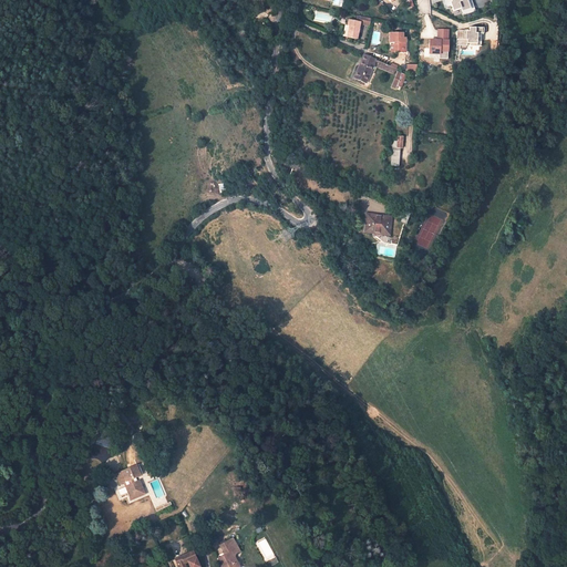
[(471,0),(445,0),(443,1),(445,8),(452,6),(453,11),(461,9),(463,14),(475,11),(471,0)]
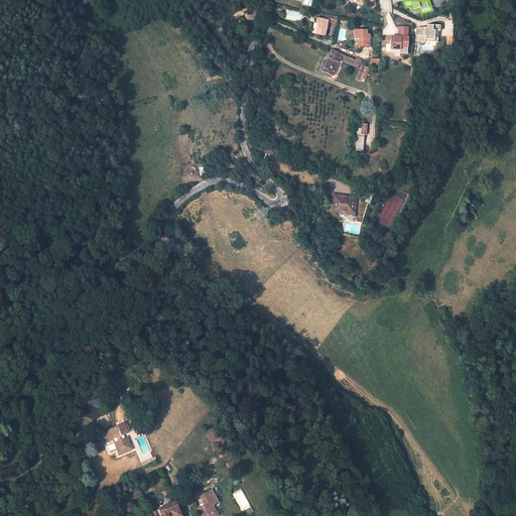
[(325,36),(328,21),(337,23),(338,16),(329,15),(328,20),(316,18),(315,23),(313,23),(311,33),(315,34),(325,36)]
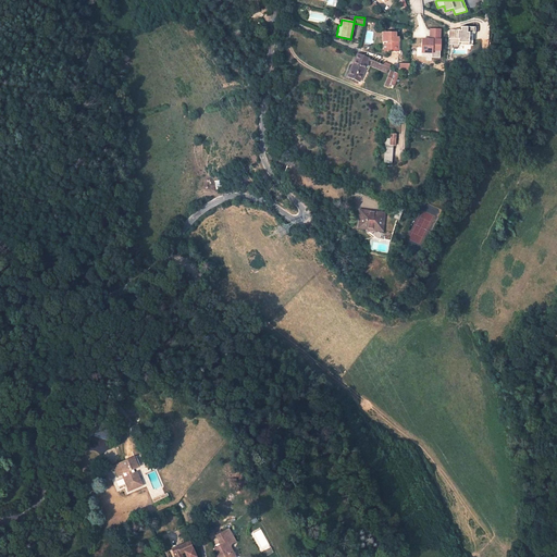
[(456,39),(448,39),(448,45),(473,46),(473,27),(461,27),(461,31),(456,31),(456,39)]
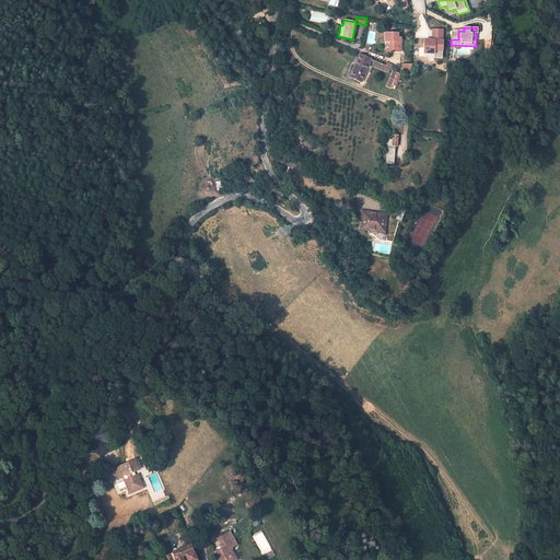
[(434,41),(424,39),(423,54),(434,54),(434,50),(440,51),(440,49),(442,49),(443,41),(442,41),(443,30),(434,30),(434,41)]
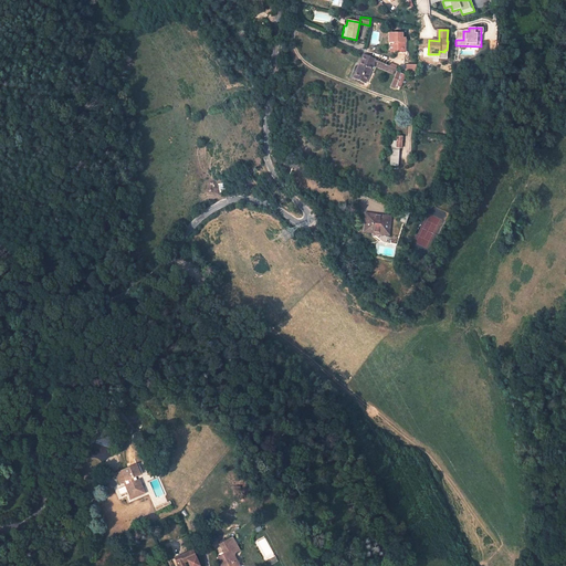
[(398,52),(404,53),(404,42),(400,42),(400,38),(401,38),(401,33),(388,33),(388,42),(392,42),(392,48),(392,50),(398,51),(398,52)]
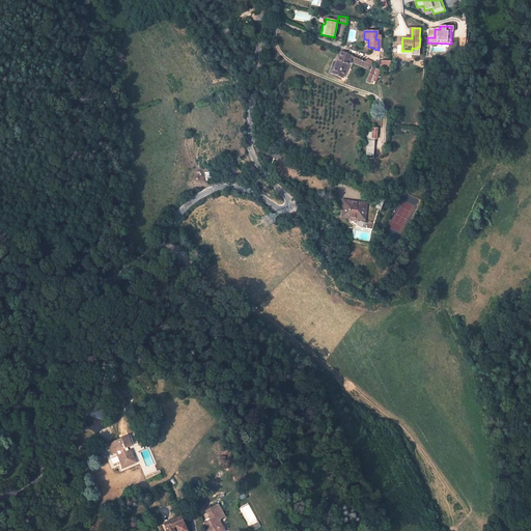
[(350,61),(352,56),(340,52),(332,73),(342,78),(350,61)]
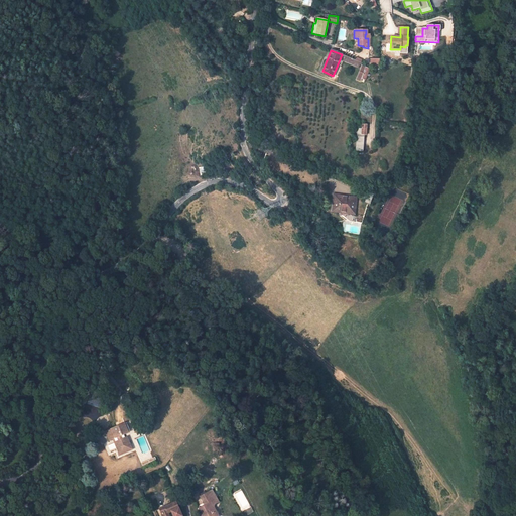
[(342,54),(340,59),(360,69),(361,66),(363,62),(360,61),(342,54)]
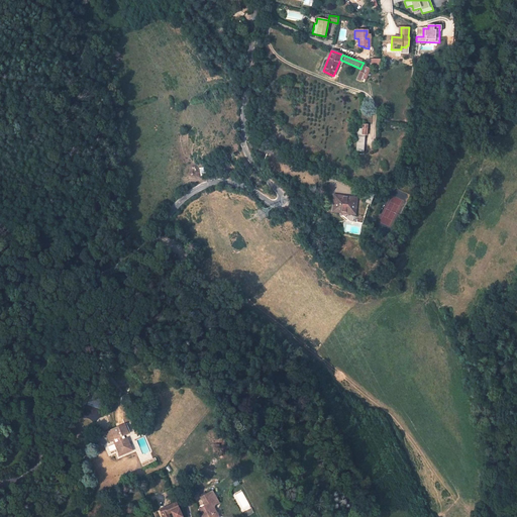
[(380,67),(380,59),(371,59),(371,67),(380,67)]
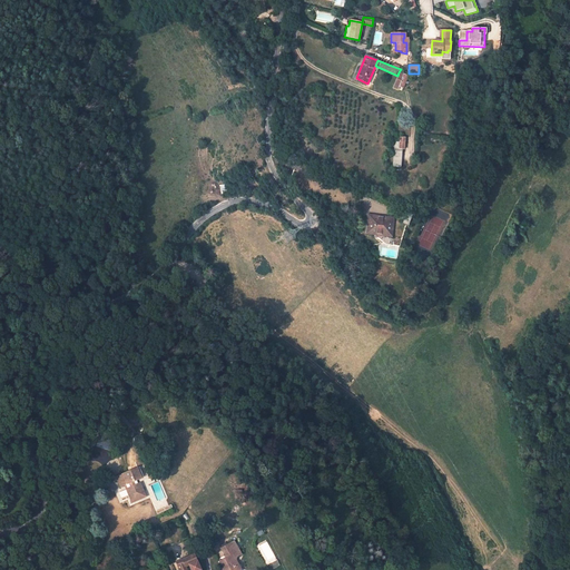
[(408,76),(399,72),(397,76),(395,82),(399,84),(399,86),(403,88),(408,76)]
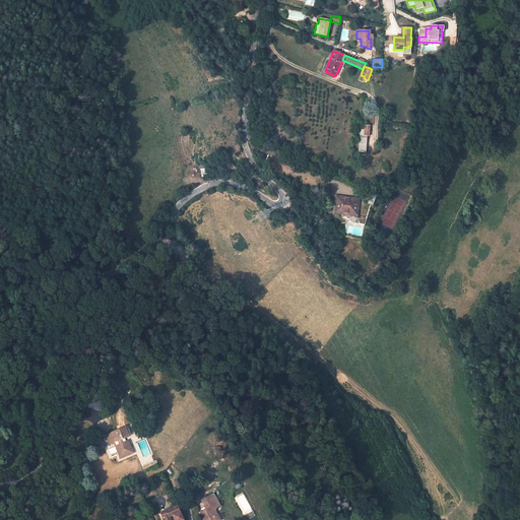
[(358,152),(365,152),(367,136),(369,136),(369,125),(365,125),(365,129),(360,129),(358,152)]
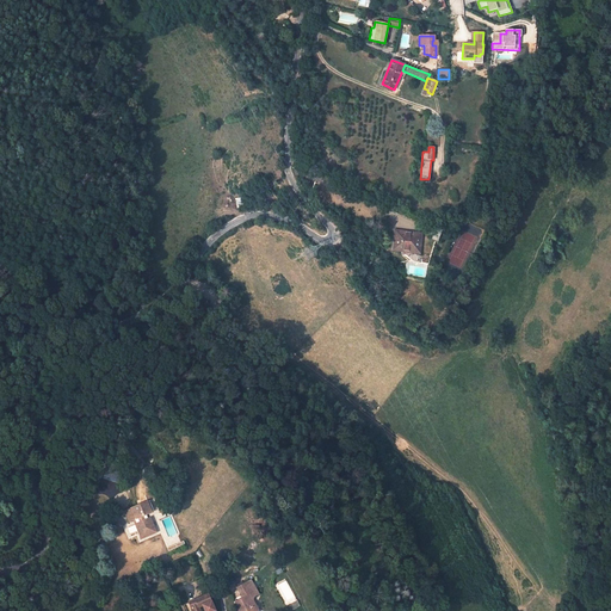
[(438,242),(442,229),(429,227),(426,234),(431,235),(431,240),(438,242)]
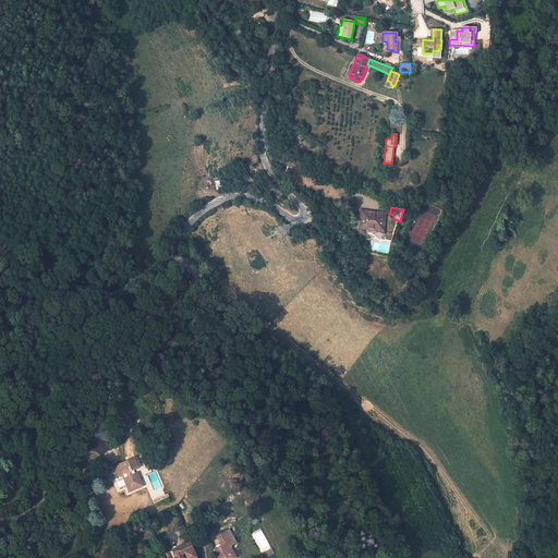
[(367,211),(361,210),(359,228),(365,229),(365,227),(376,228),(376,230),(383,231),(385,214),(378,213),(377,215),(367,214),(367,211)]
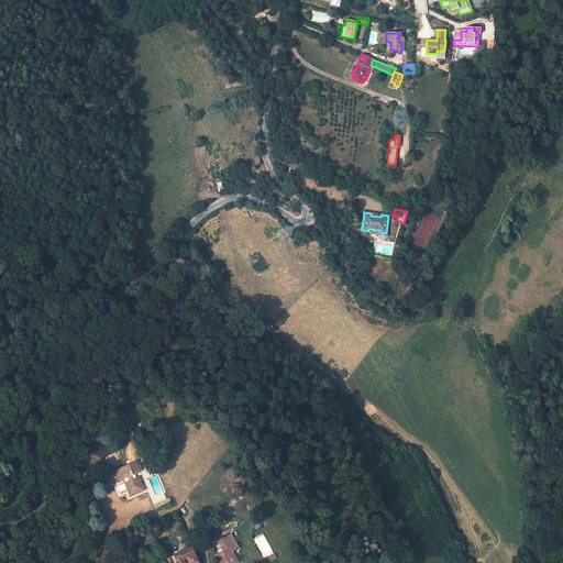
[(201,267),(192,261),(187,266),(197,274),(201,267)]
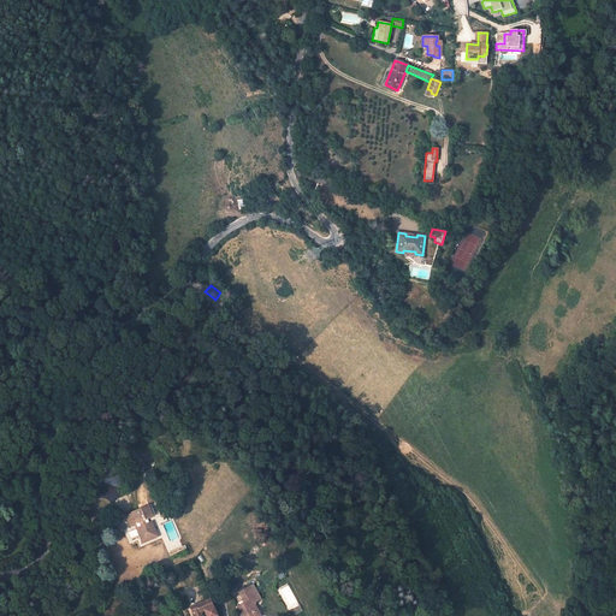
[(155,515),(150,504),(125,515),(130,526),(134,525),(141,540),(154,535),(158,533),(152,522),(149,523),(147,519),(155,515)]
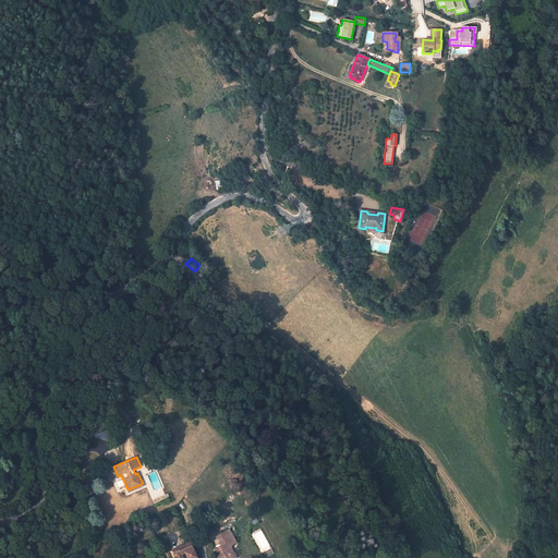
[(215,549),(219,557),(230,557),(229,555),(232,553),(228,545),(232,546),(233,546),(233,545),(234,545),(234,544),(234,543),(234,542),(234,541),(234,540),(229,531),(217,537),(221,546),(215,549)]
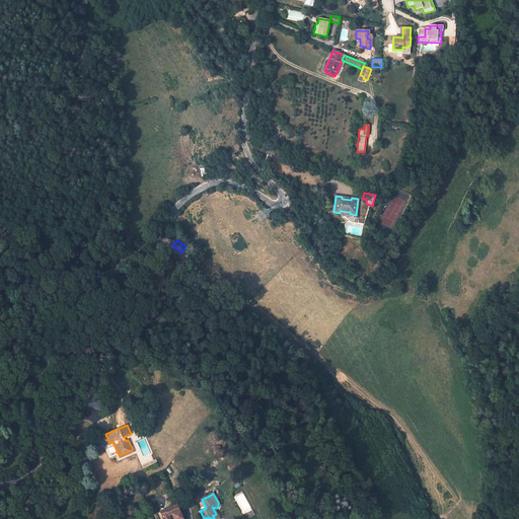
[(182,518),(176,505),(160,512),(163,518),(182,518)]
